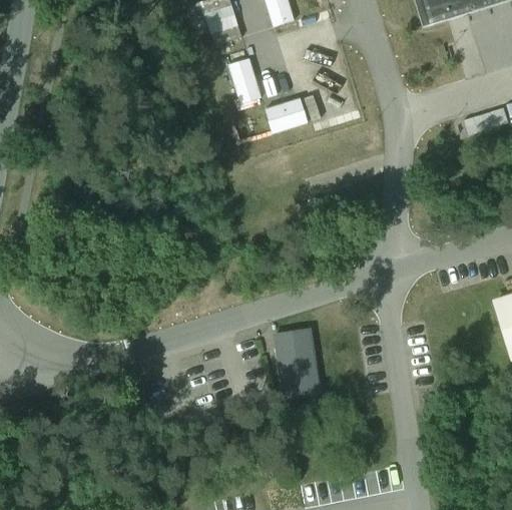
[(197,32),(208,28),(214,44),(241,36),(229,0),(203,0),(188,5),(197,32)]
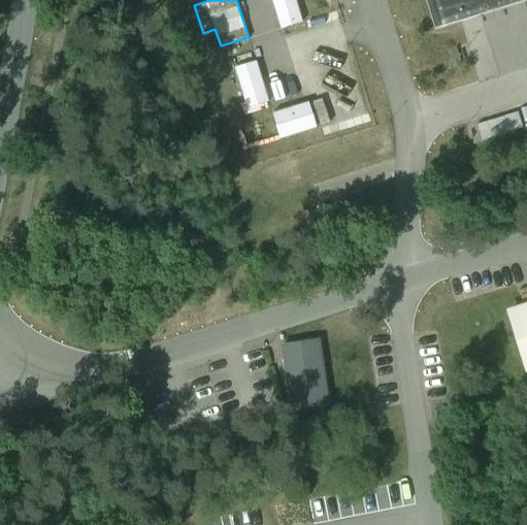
[(272,0),(282,27),(302,21),(295,0),(272,0)]
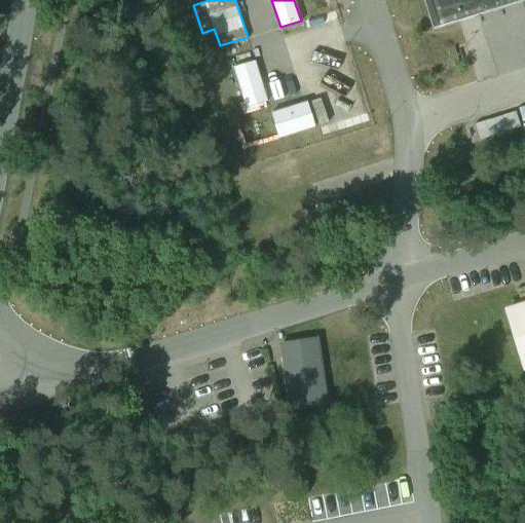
[(434,29),(521,0),(430,0),(439,25),(433,27),(434,29)]
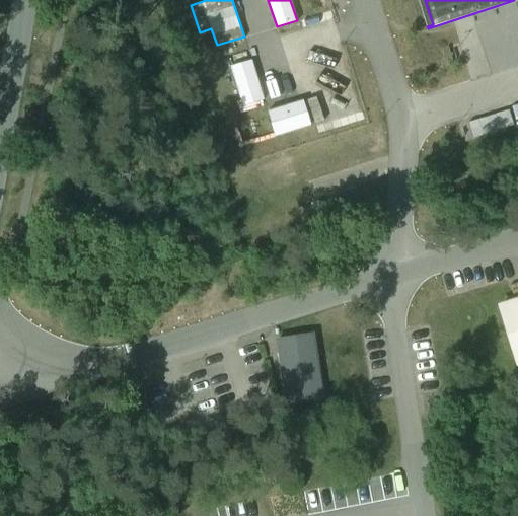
[(264,98),(251,59),(231,65),(243,104),(264,98)]
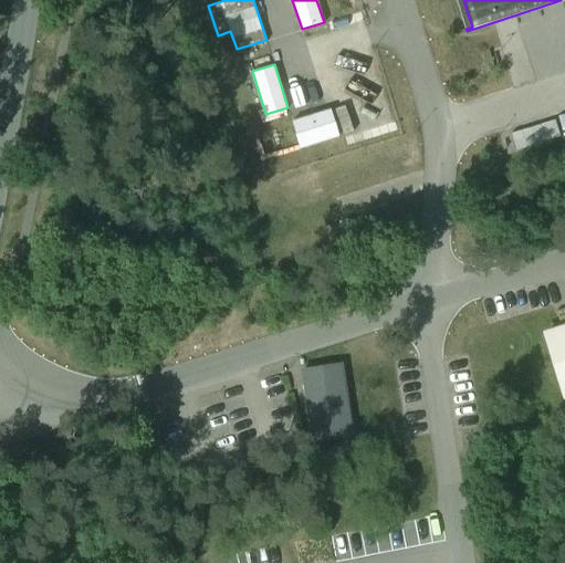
[(300,146),(339,134),(331,108),(292,121),(300,146)]
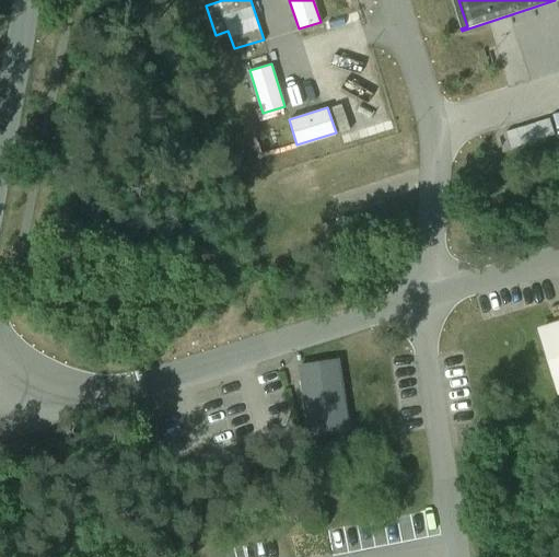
[(549,116),(525,124),(530,141),(555,134),(549,116)]
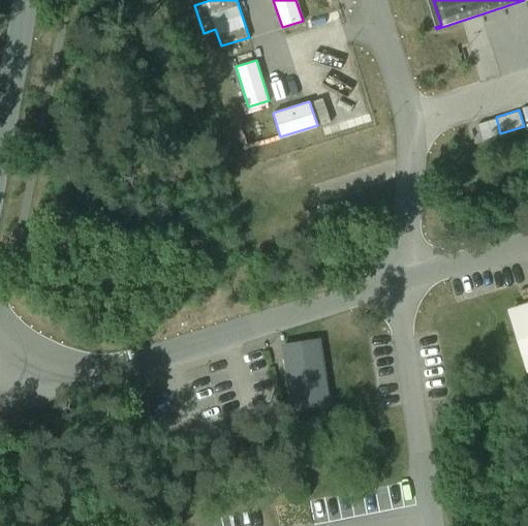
[(527,304),(509,311),(527,369),(527,304)]
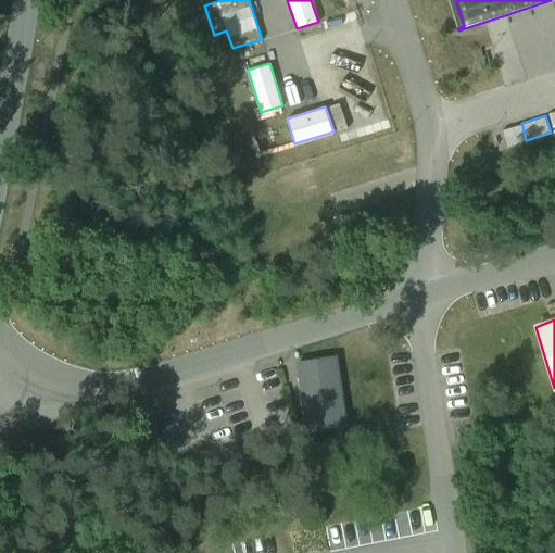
[(298,362),(307,429),(345,423),(335,356),(298,362)]
